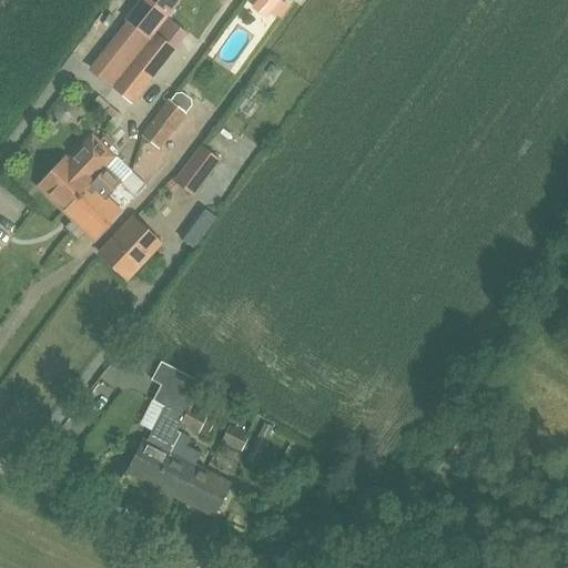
[(283,18),(291,3),(285,0),(260,0),(254,10),(270,19),(273,12),(283,18)]
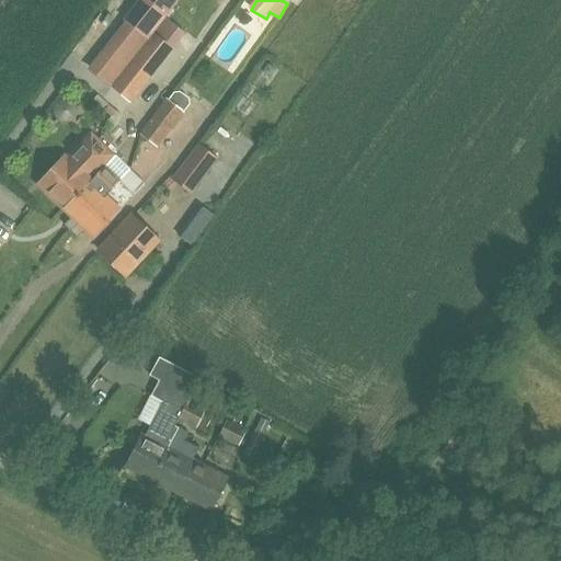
[(147,36),(128,22),(91,70),(110,84),(147,36)]
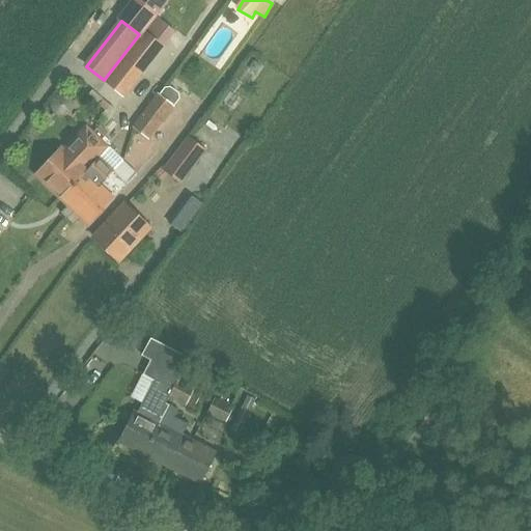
[(122,95),(142,70),(126,58),(107,83),(122,95)]
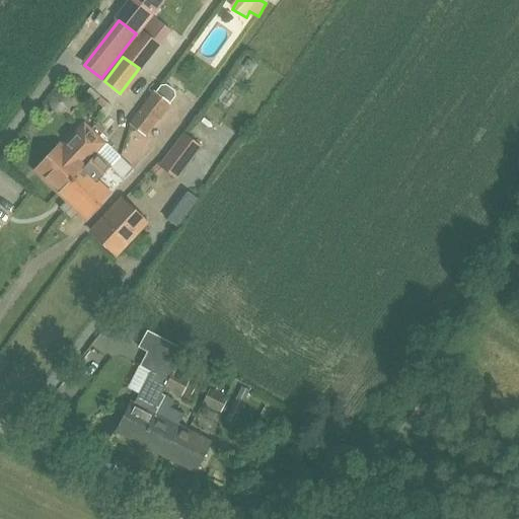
[(153,90),(128,124),(144,136),(169,102),(174,96),(174,90),(166,85),(160,85),(155,92),(153,90)]
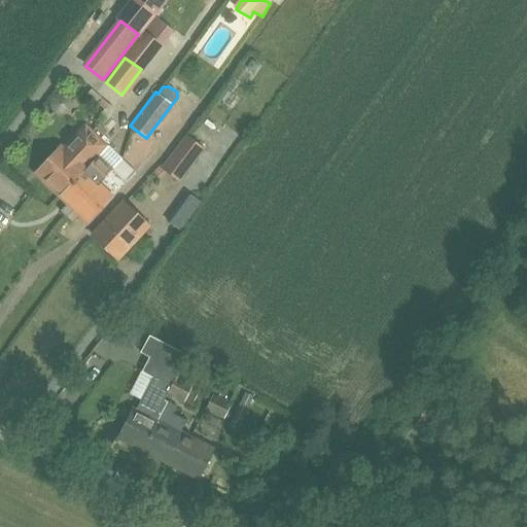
[(107,146),(82,125),(37,174),(59,196),(84,170),(98,156),(106,147),(107,146)]
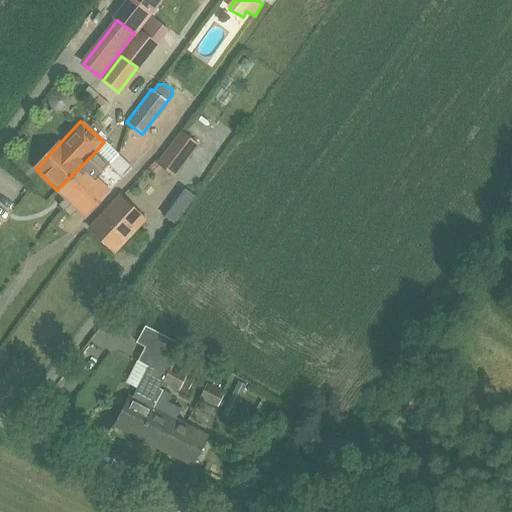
[(158,161),(156,164),(161,167),(174,177),(185,164),(199,145),(181,132),(167,150),(158,161)]
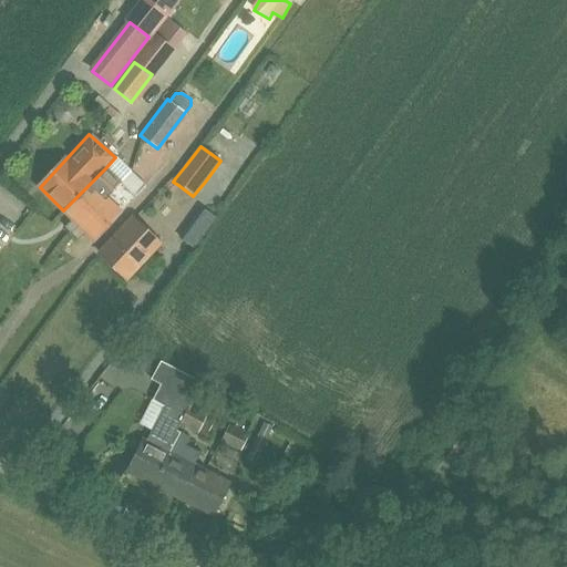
[(105,168),(91,183),(63,210),(70,217),(63,226),(70,233),(105,196),(119,182),(121,183),(132,171),(116,156),(115,157),(114,158),(105,168)]
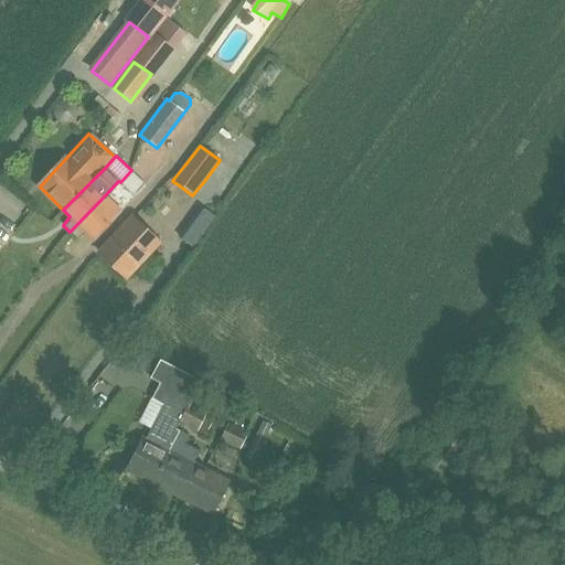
[(105,195),(70,232),(76,238),(84,231),(94,240),(120,210),(134,195),(120,182),(118,181),(105,195)]
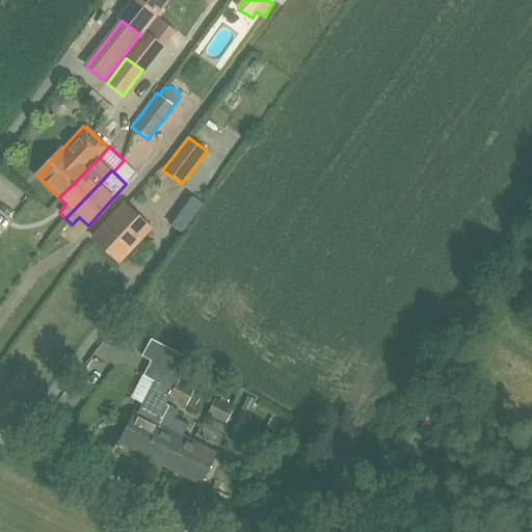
[(170,224),(181,233),(202,204),(191,196),(170,224)]
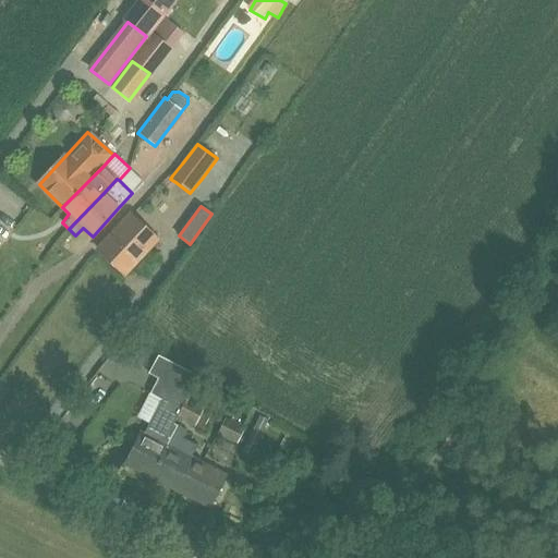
[(124,275),(158,239),(131,214),(98,250),(124,275)]
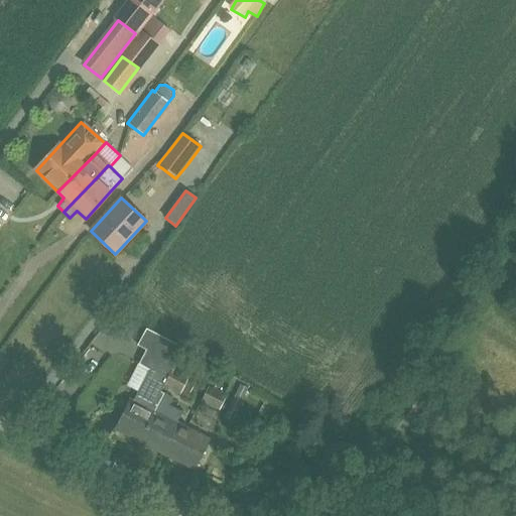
[(139,362),(149,368),(133,400),(129,398),(113,429),(141,443),(165,393),(160,391),(162,386),(167,389),(169,385),(166,384),(182,350),(183,348),(146,329),(137,346),(146,350),(139,362)]
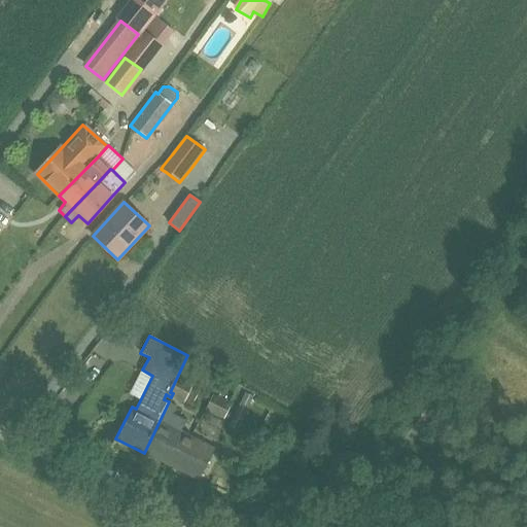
[(221,375),(186,357),(170,392),(173,393),(171,397),(182,403),(198,372),(218,381),(221,375)]
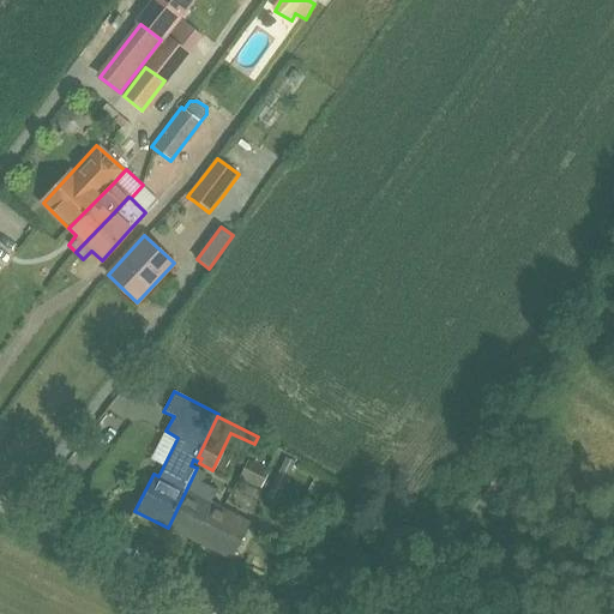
[(294,461),(284,456),(265,495),(276,501),(294,461)]
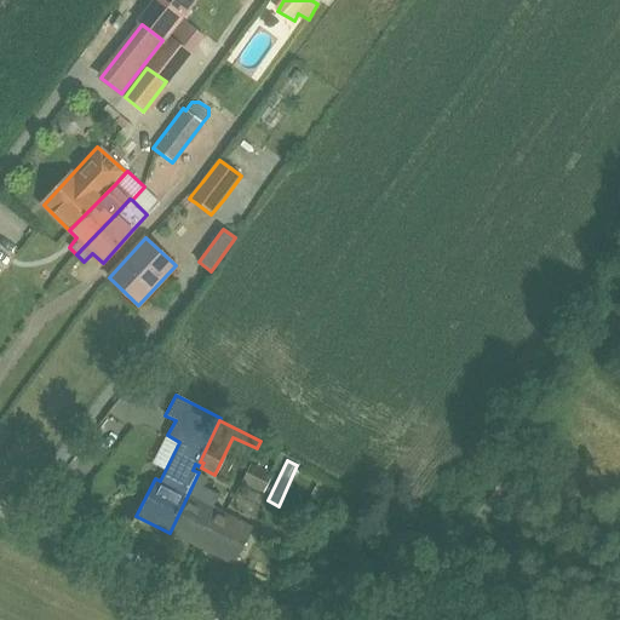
[(271,474),(250,463),(240,482),(263,493),(271,474)]
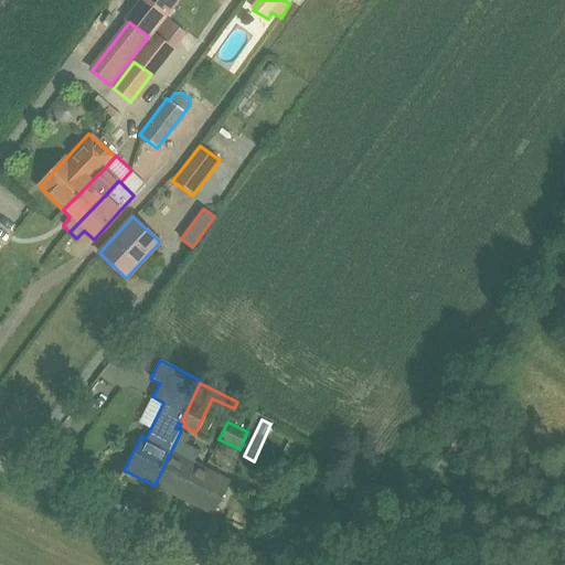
[(181,430),(155,486),(211,515),(228,481),(194,464),(195,464),(193,462),(199,450),(185,444),(189,435),(181,430)]
